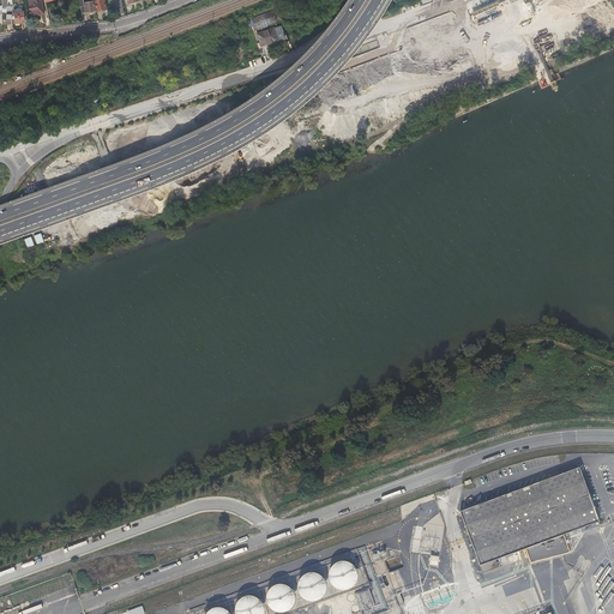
[(29,0),(32,16),(36,16),(41,14),(40,12),(44,11),(42,0),(29,0)]
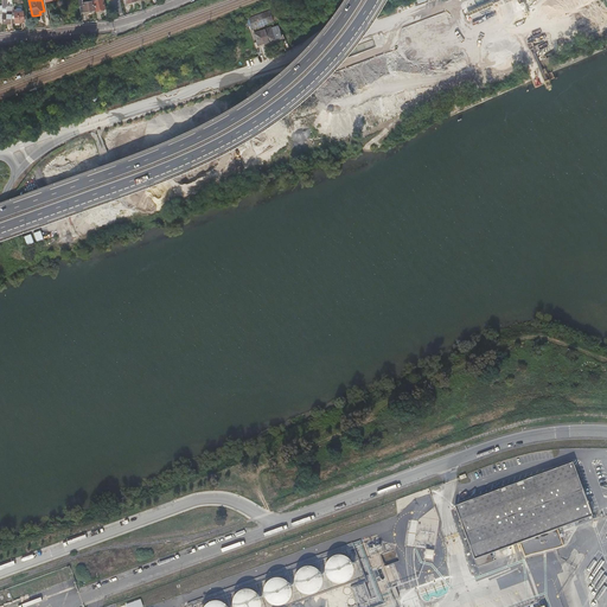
[(77,0),(81,13),(97,10),(94,0),(77,0)]
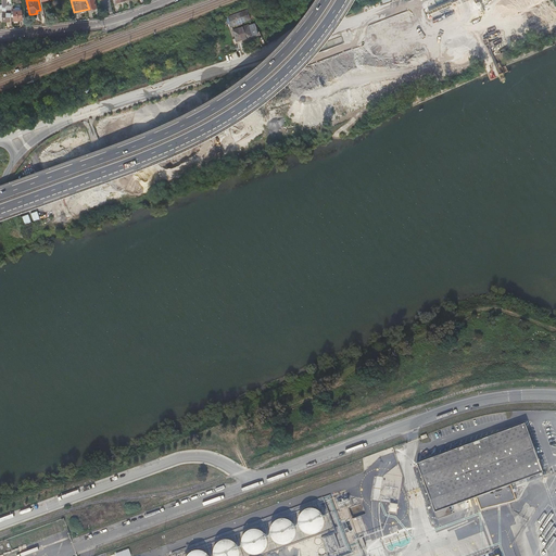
[(86,0),(89,9),(90,10),(91,10),(91,9),(95,8),(95,10),(97,10),(97,8),(98,7),(96,0),(86,0)]
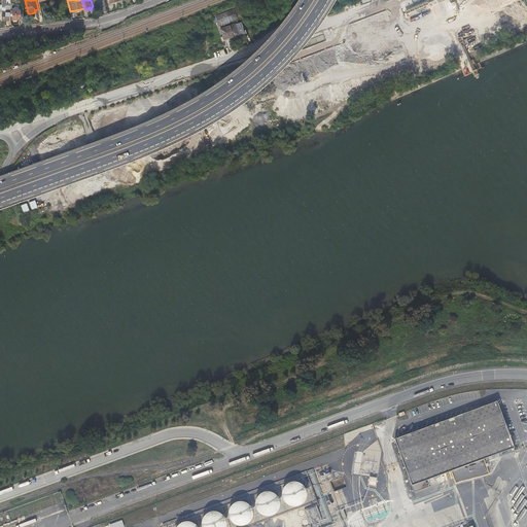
[(216,14),(218,19),(219,24),(237,16),(234,7),(216,14)]
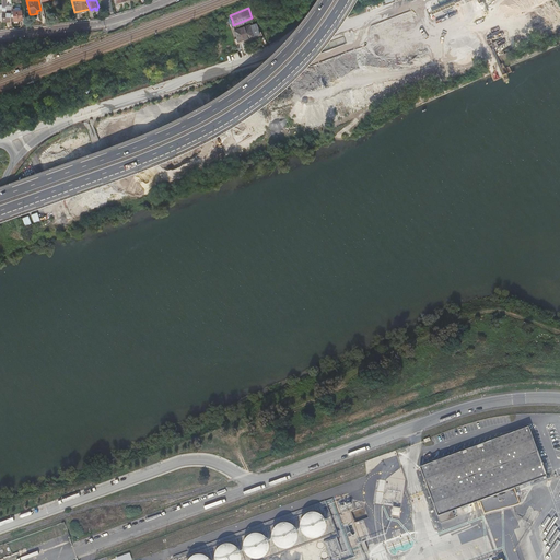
[(19,23),(19,22),(23,22),(22,9),(19,10),(14,10),(13,10),(15,24),(19,23)]
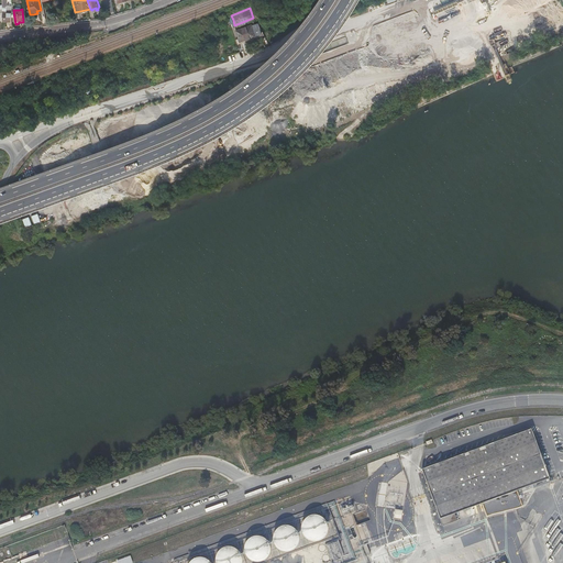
[(2,12),(2,20),(2,21),(8,21),(8,22),(10,22),(10,21),(11,21),(11,13),(9,13),(2,12)]
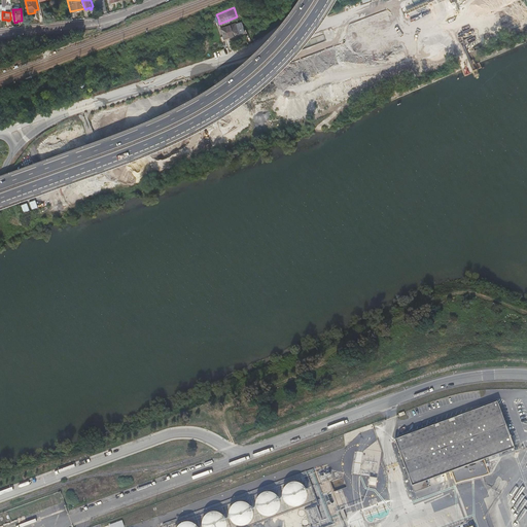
[(496,400),(394,440),(414,491),(427,487),(424,480),(450,470),(456,484),(461,482),(483,476),(488,473),(486,466),(488,465),(487,462),(485,463),(483,458),(499,453),(499,455),(515,450),(496,400)]
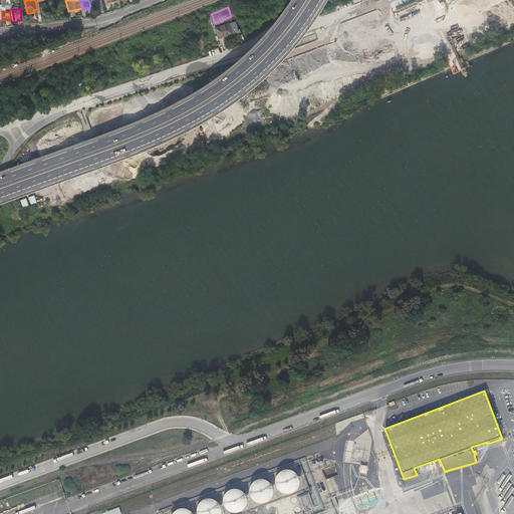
[(288,470),(286,469),(285,470),(283,470),(281,471),(279,472),(277,474),(276,475),(275,477),(274,479),(274,481),(274,483),(275,485),(276,487),(277,489),(278,490),(280,491),(282,492),(284,493),(286,493),(288,493),(290,492),(292,492),(293,490),(295,489),(296,487),(297,485),(298,483),(298,481),(298,479),(297,477),(296,476),(295,474),(294,472),(292,471),(290,470),(288,470)]
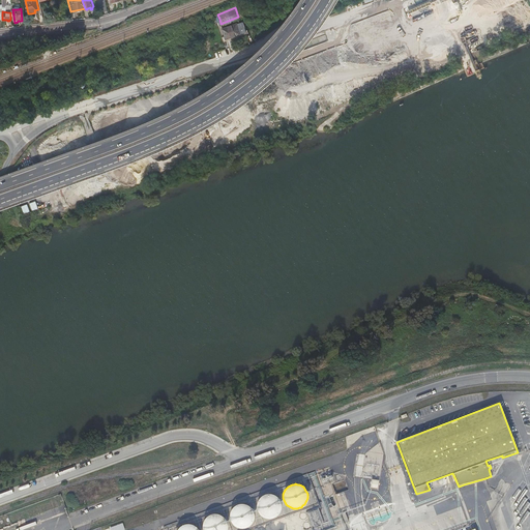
[(347,503),(345,495),(340,496),(340,493),(334,495),(339,506),(347,503)]
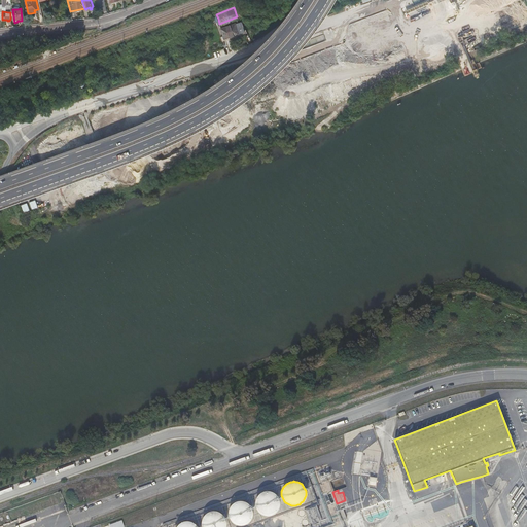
[(269,492),(267,492),(266,492),(264,492),(261,493),(259,494),(258,495),(256,498),(255,500),(255,501),(254,504),(255,506),(255,508),(256,510),(257,512),(258,514),(260,515),(262,516),(265,516),(267,516),(269,516),(271,516),(273,515),(275,514),(276,512),(277,511),(278,508),(279,506),(279,504),(279,502),(278,500),(277,498),(276,496),(275,495),(273,493),(271,493),(269,492)]
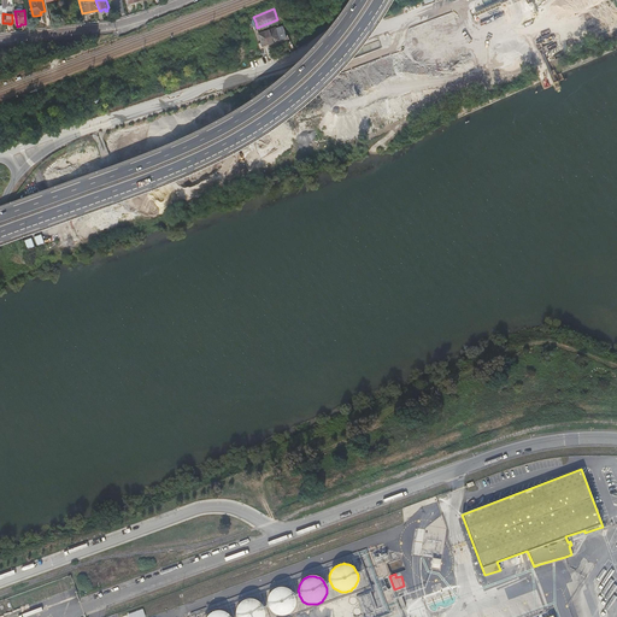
[(382,576),(377,577),(382,591),(391,588),(386,576),(382,577),(382,576)]
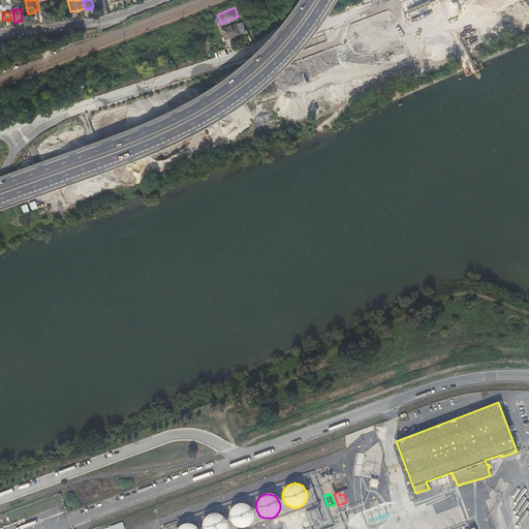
[(243,503),(241,503),(240,503),(238,504),(236,504),(235,505),(232,507),(230,509),(229,511),(229,514),(228,516),(229,518),(229,520),(230,522),(231,523),(232,525),(235,526),(237,527),(239,527),(241,528),(243,527),(245,527),(247,526),(249,525),(250,524),(251,522),(252,520),(253,518),(253,516),(253,514),(252,511),(251,509),(250,508),(249,506),(247,505),(245,504),(243,503)]
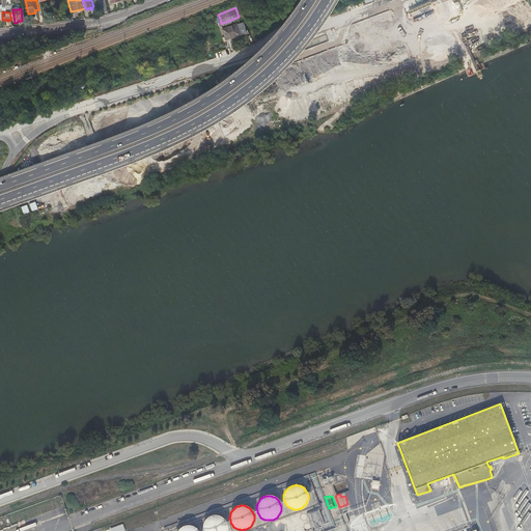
[(217,515),(215,515),(214,515),(212,515),(210,516),(207,518),(205,520),(204,522),(203,523),(202,525),(202,527),(202,529),(202,530),(226,530),(227,530),(227,528),(227,526),(226,524),(225,522),(224,520),(223,518),(221,516),(219,515),(217,515)]
